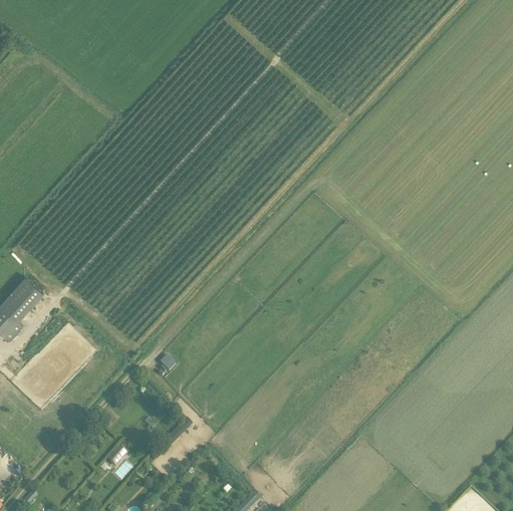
[(30,304),(12,288),(6,295),(23,312),(30,304)]
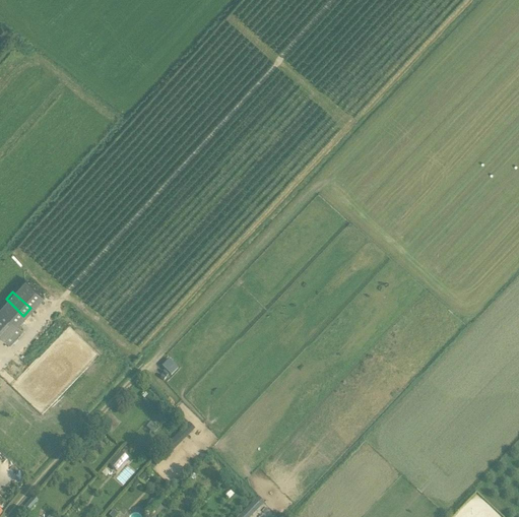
[(23,326),(18,321),(11,315),(4,322),(0,326),(0,332),(9,341),(23,326)]
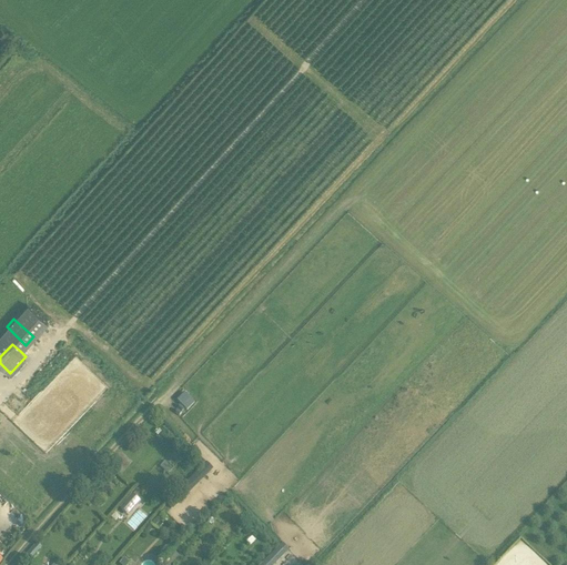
[(185,389),(176,397),(186,407),(195,399),(185,389)]
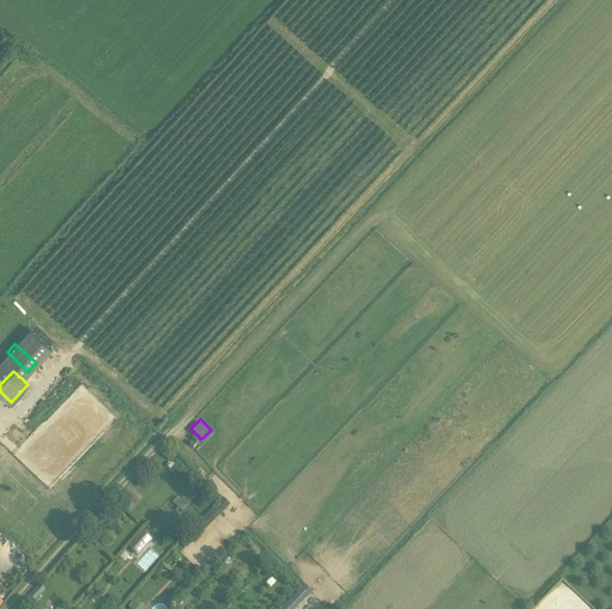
[(188,546),(231,503),(224,495),(180,539),(188,546)]
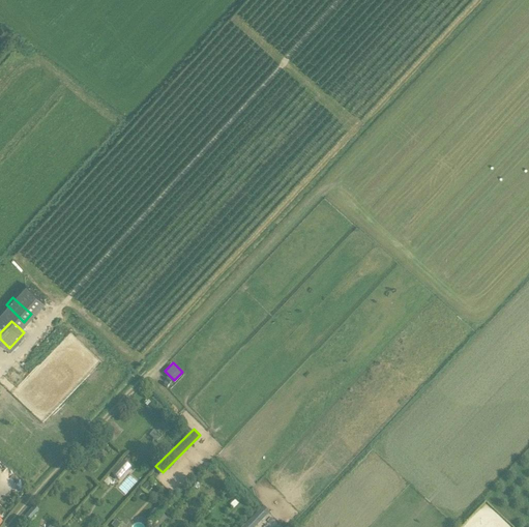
[(159,454),(154,460),(158,463),(164,458),(159,454)]
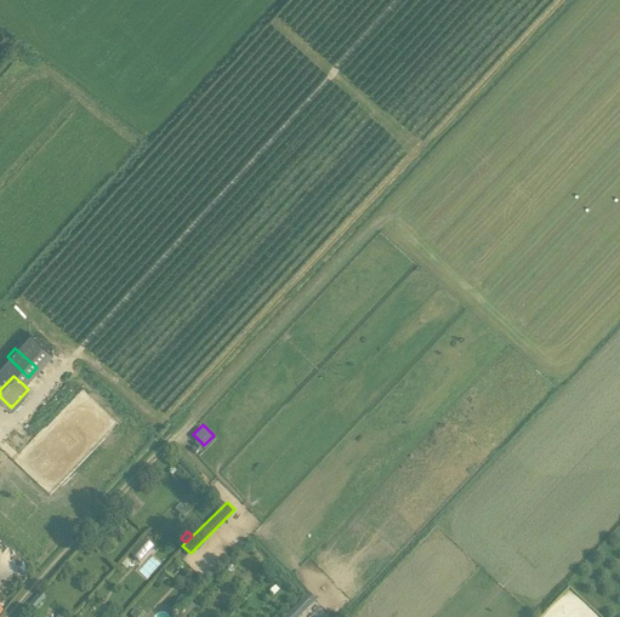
[(141,560),(155,544),(146,536),(131,552),(141,560)]
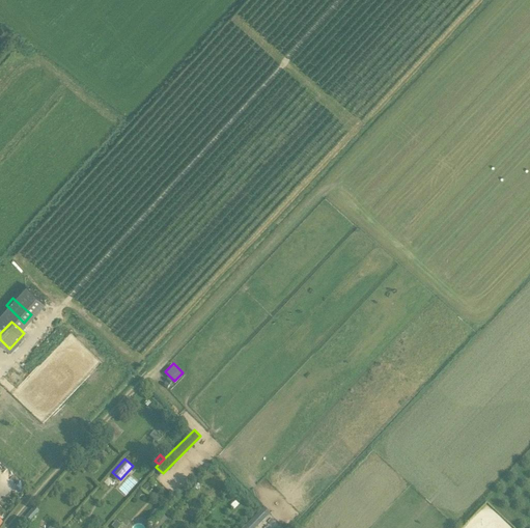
[(120,484),(127,491),(138,479),(132,473),(120,484)]
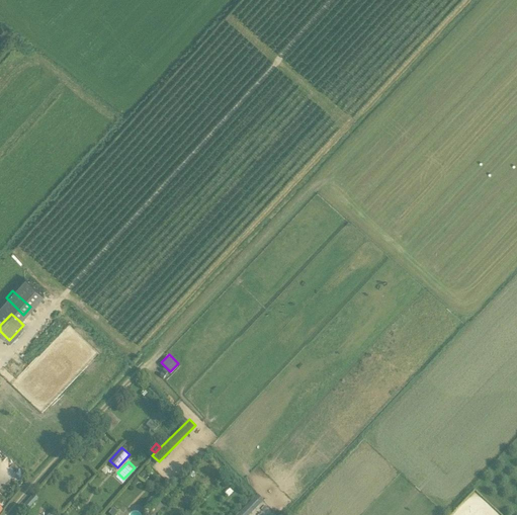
[(239,514),(248,514),(264,499),(258,492),(253,497),(238,513),(239,514)]
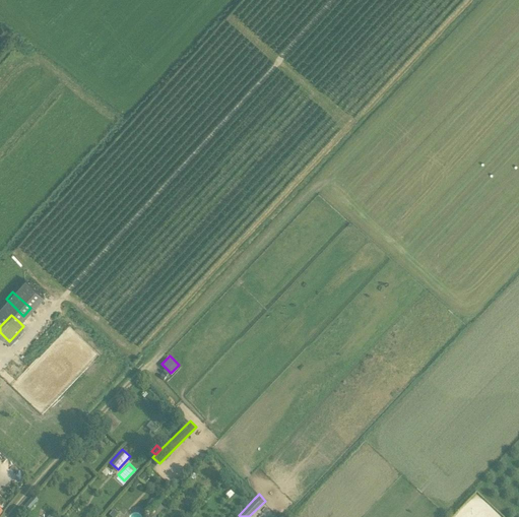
[(36,495),(25,506),(28,510),(40,498),(36,495)]
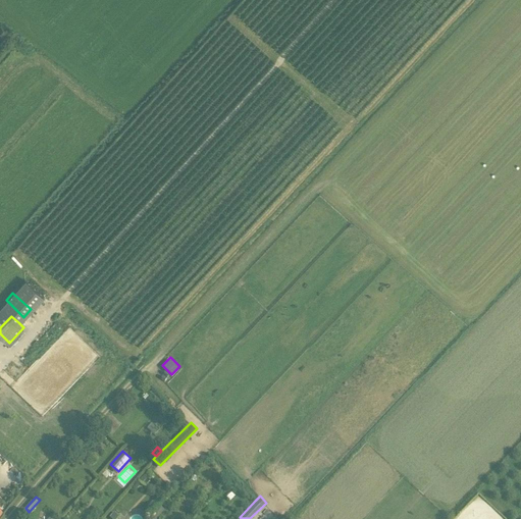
[(162,504),(151,516),(154,518),(155,518),(166,507),(162,504)]
